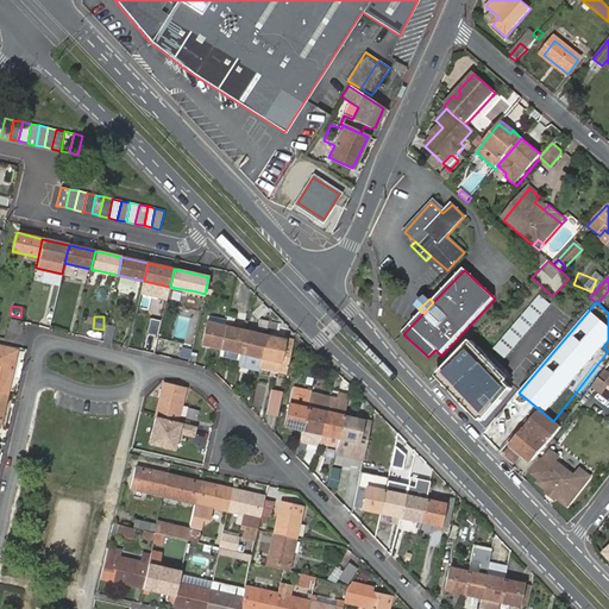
[(148,318),(144,346),(155,349),(159,319),(148,318)]
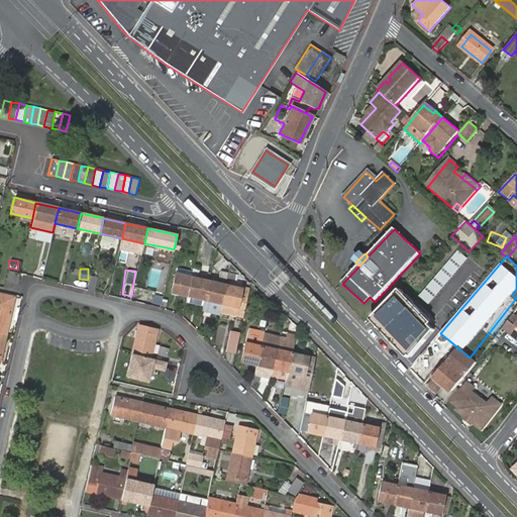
[(17,283),(20,273),(10,271),(7,280),(17,283)]
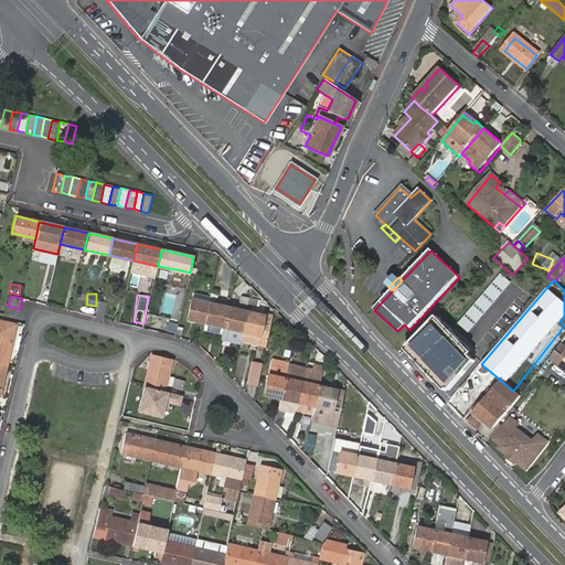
[(206,319),(211,299),(195,296),(191,316),(206,319)]
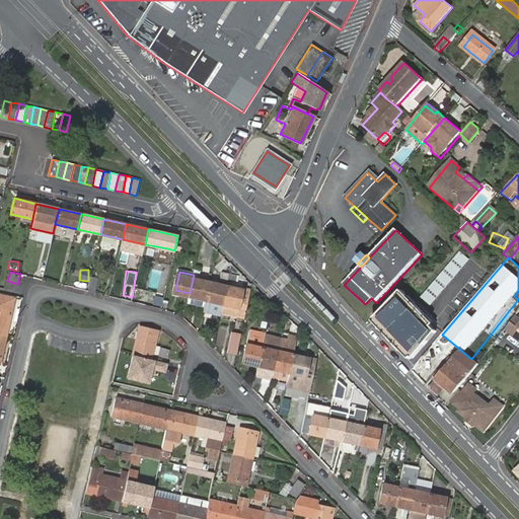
[(211,279),(194,275),(190,293),(207,297),(211,279)]
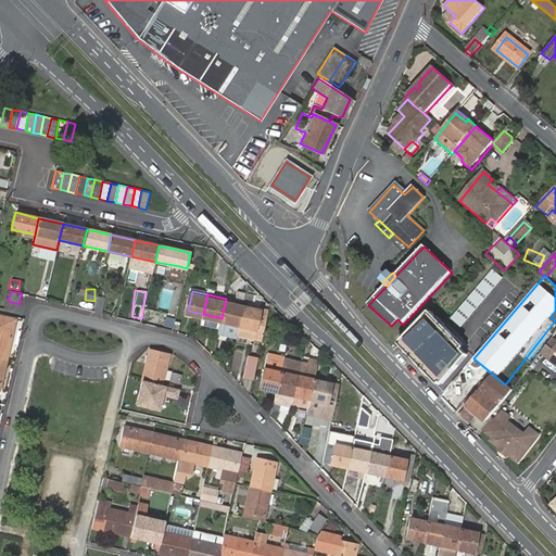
[(98,299),(95,313),(102,315),(105,300),(98,299)]
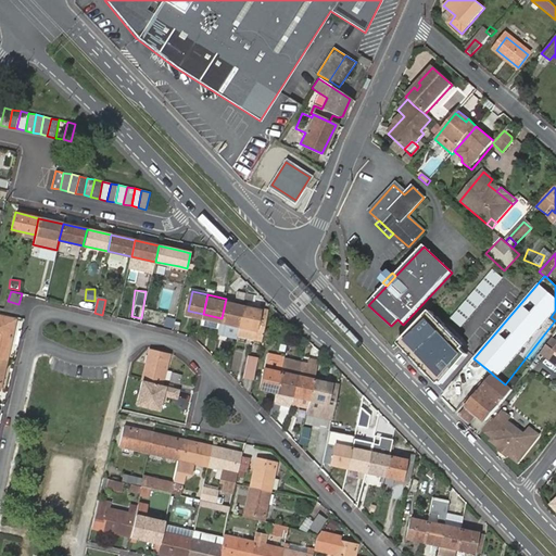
[(245,303),(226,299),(222,318),(240,323),(245,303)]
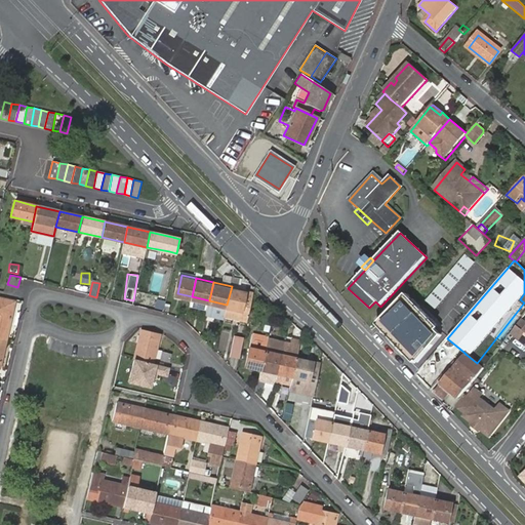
[(254,292),(232,286),(227,305),(225,315),(248,321),(250,310),(252,301),(254,292)]
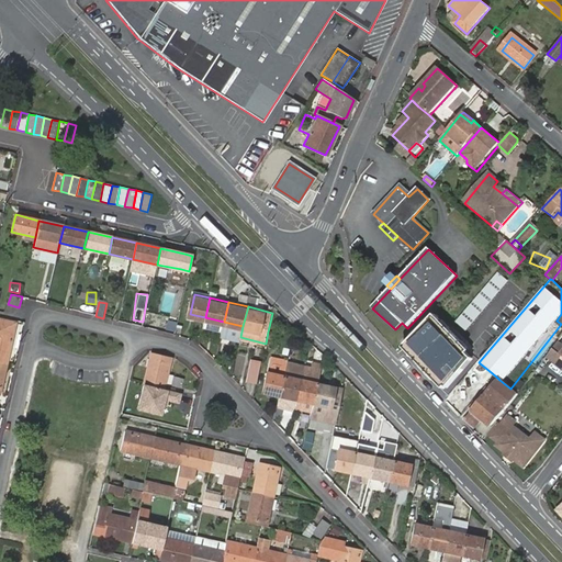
[(471,353),(436,316),(404,349),(445,392),(448,389),(448,390),(449,391),(474,361),(473,360),(469,355),(471,353)]
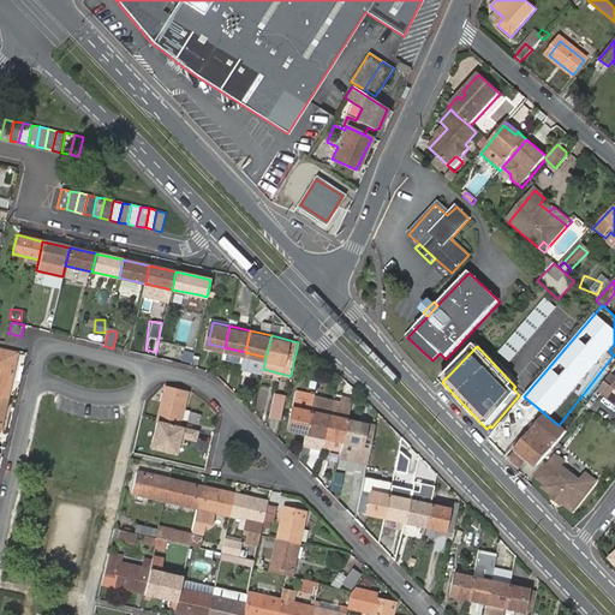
[(0,396),(6,399),(17,354),(0,350),(0,396)]
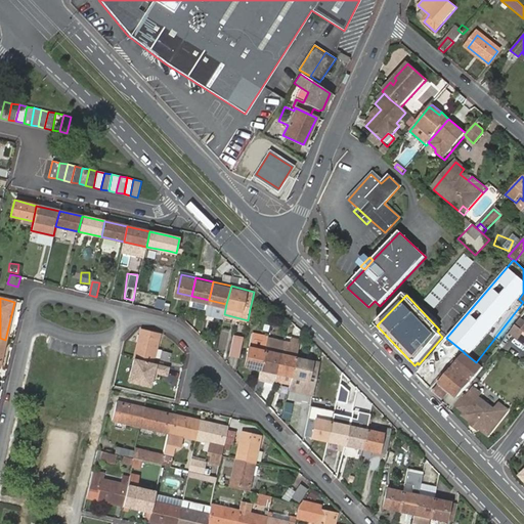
[(523,331),(516,324),(511,332),(523,342),(523,331)]
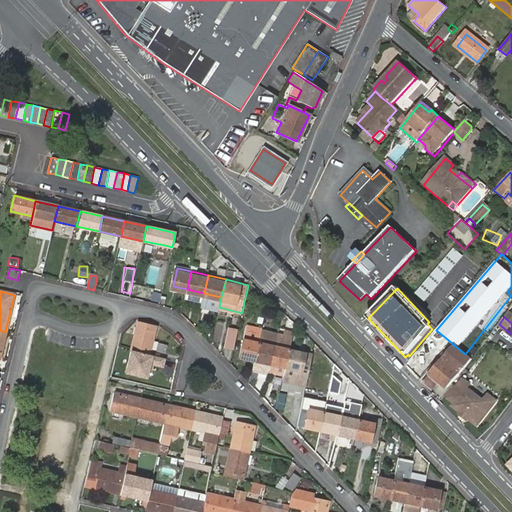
[(131,350),(154,355),(155,352),(149,350),(154,327),(137,323),(131,350)]
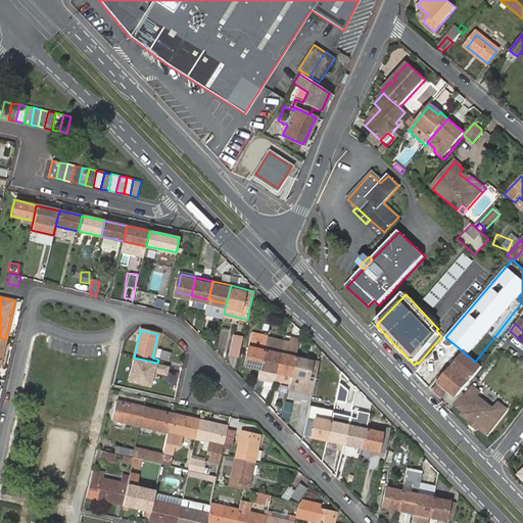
[(266,342),(268,336),(252,332),(251,339),(266,342)]
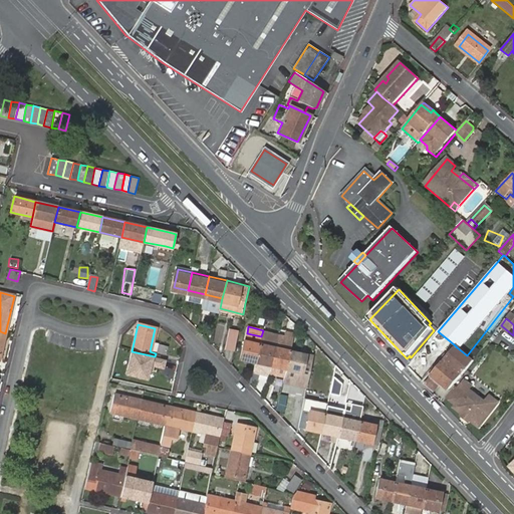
[(234,349),(239,331),(230,329),(226,347),(234,349)]
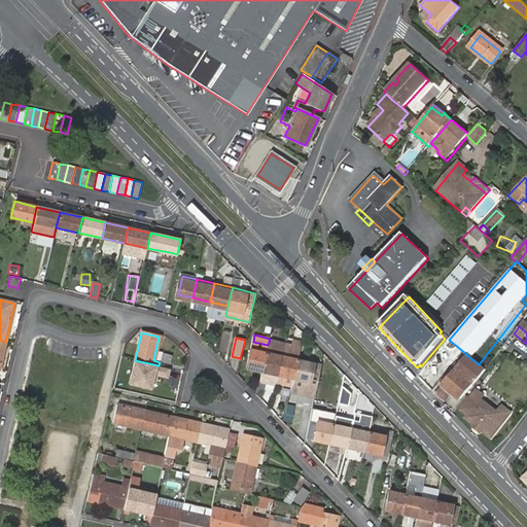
[(285,343),(270,339),(268,345),(262,366),(278,371),(283,351),(284,349),(285,343)]
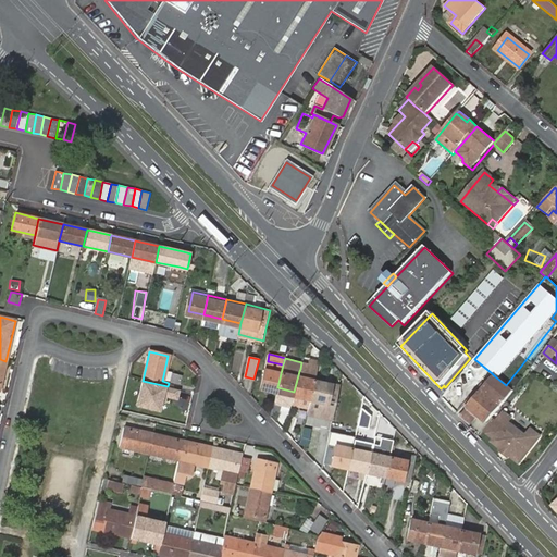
[(277,387),(283,364),(268,361),(267,367),(265,367),(262,384),(277,387)]
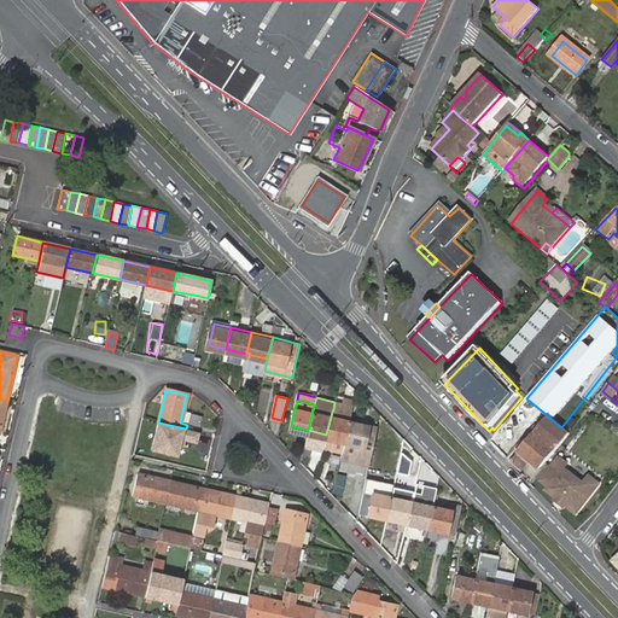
[(343,403),(334,402),(333,409),(332,412),(326,435),(344,439),(349,418),(353,403),(344,401),(343,403)]
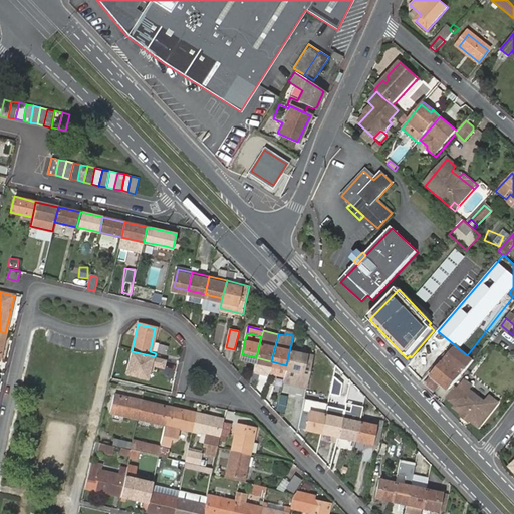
[(167,342),(159,340),(157,348),(165,350),(167,342)]
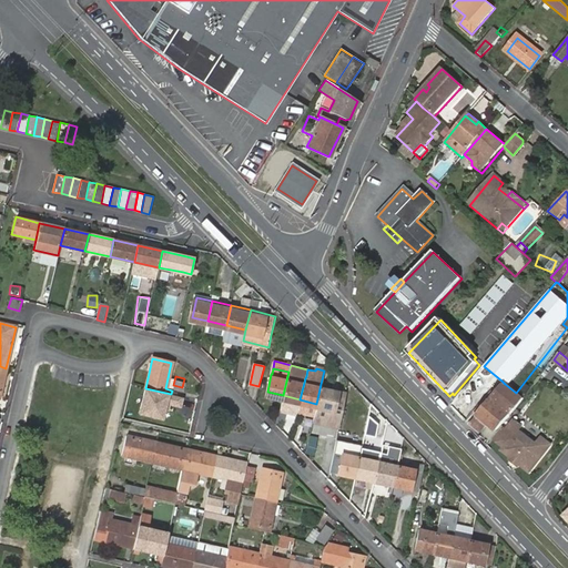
[(337,388),(321,384),(316,404),(333,407),(337,388)]
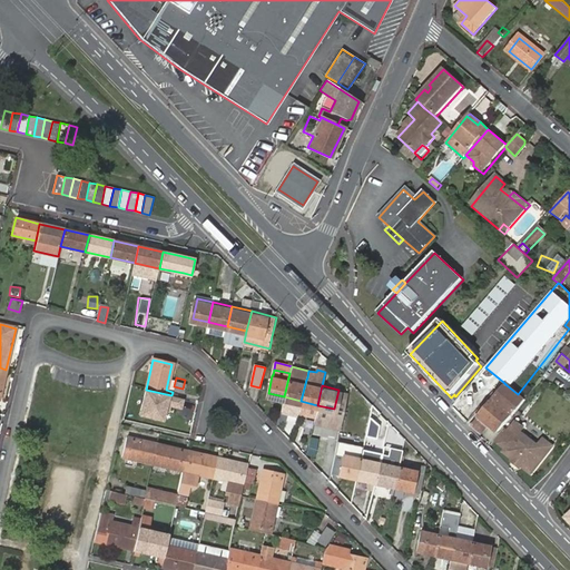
[(489,425),(498,433),(503,428),(517,411),(513,408),(521,397),(518,394),(507,385),(473,425),(482,434),(489,425)]
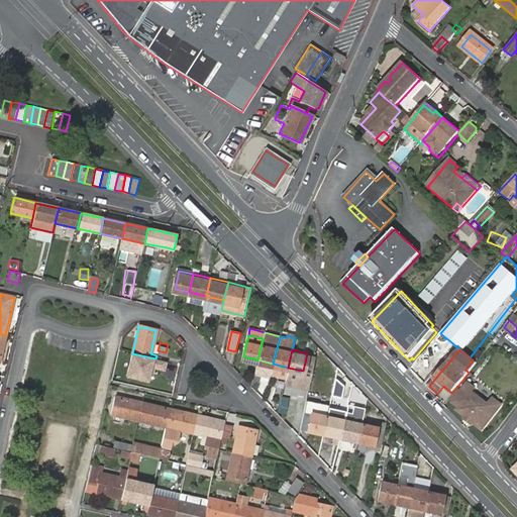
[(165,370),(167,362),(156,358),(132,353),(126,376),(149,381),(152,367),(165,370)]
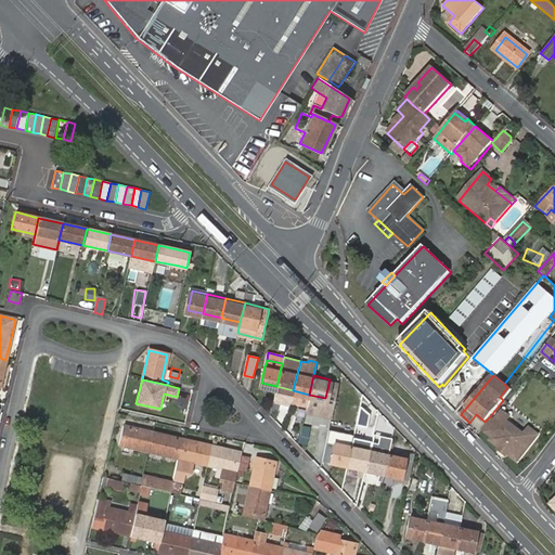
[(335,400),(339,382),(330,379),(325,398),(335,400)]
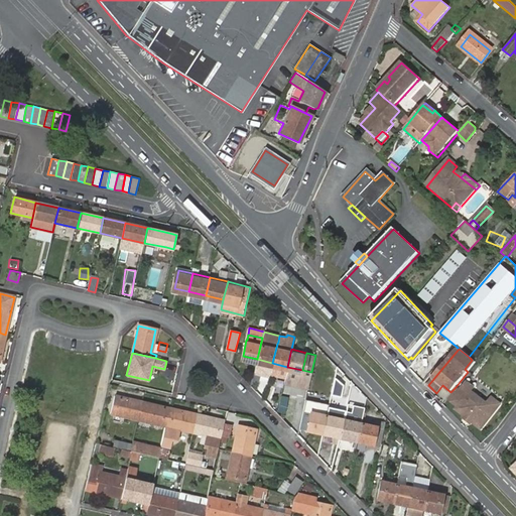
[(271,369),(272,363),(257,359),(256,365),(271,369)]
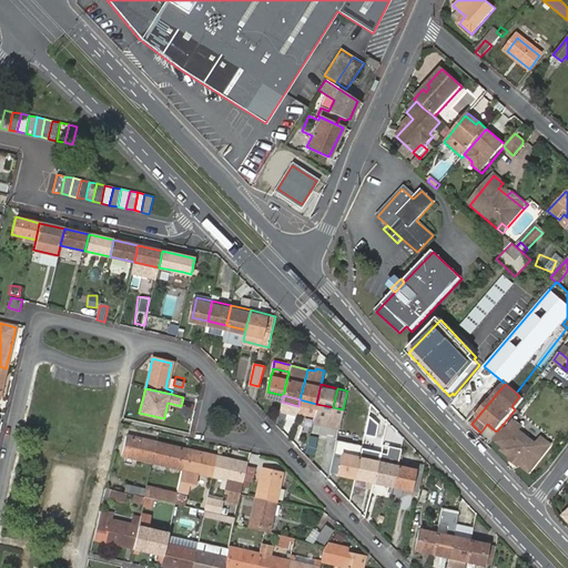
[(534,445),(517,432),(521,426),(514,419),(505,429),(496,440),(503,447),(499,449),(508,458),(511,457),(517,462),(517,465),(527,473),(549,446),(540,438),(534,445)]
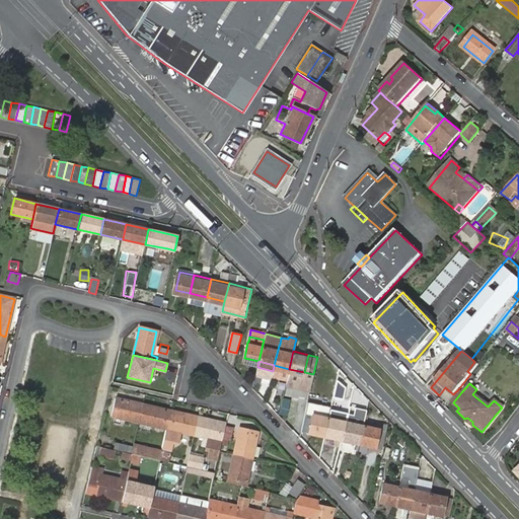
[(453,402),(461,392),(458,389),(453,394),(449,399),(453,402)]
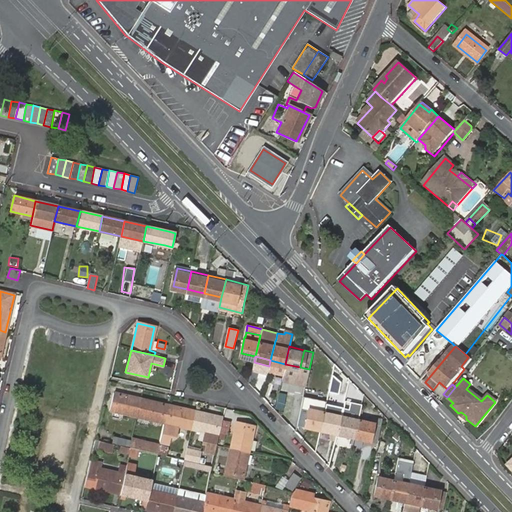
[(472,384),(470,387),(482,396),(485,392),(472,384)]
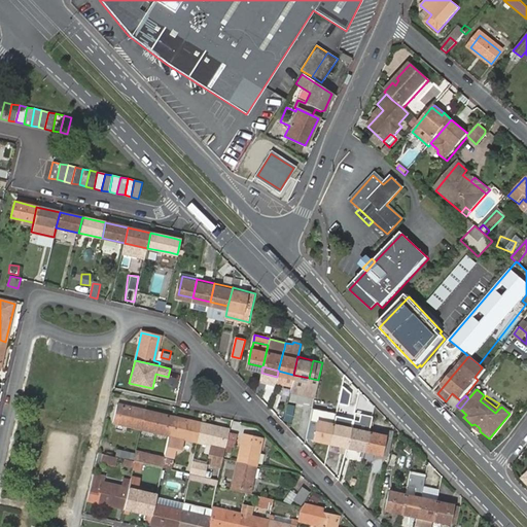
[(290,422),(293,406),(285,403),(282,421),(290,422)]
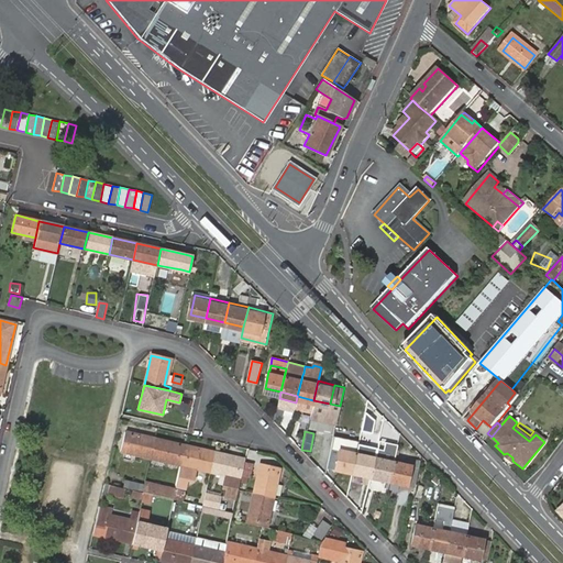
[(151,457),(155,439),(124,432),(120,451),(151,457)]
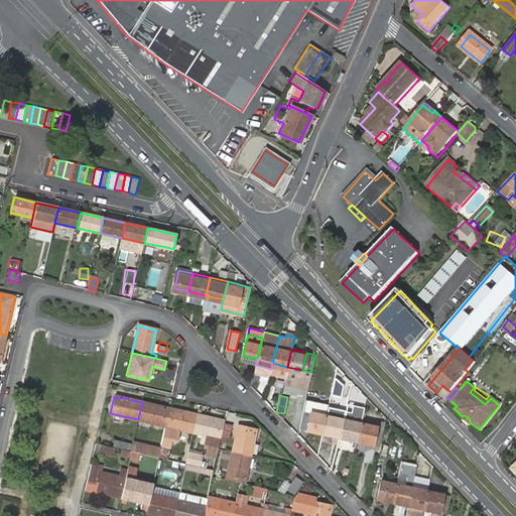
[(307,425),(311,408),(327,412),(328,406),(304,401),(299,423),(307,425)]
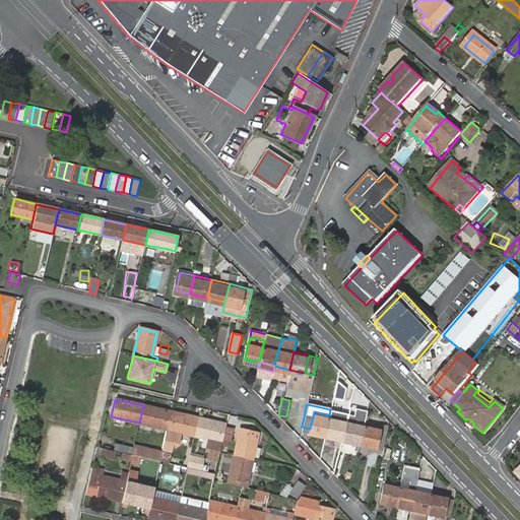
[(170,412),(143,405),(139,423),(166,430),(170,412)]
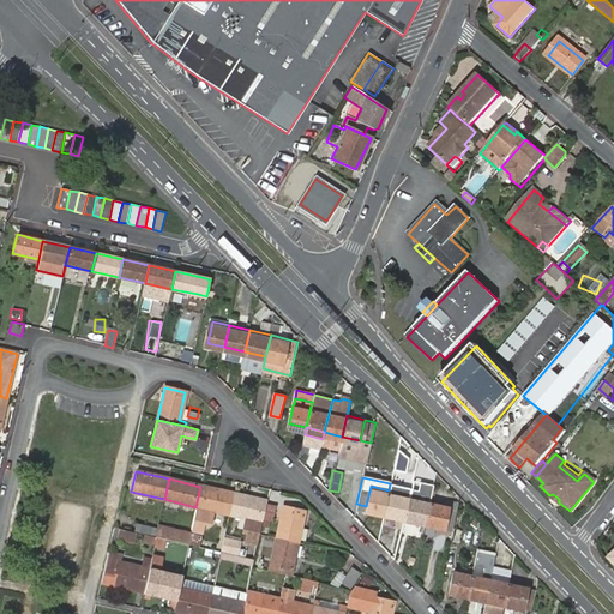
[(431,493),(433,482),(423,480),(420,491),(431,493)]
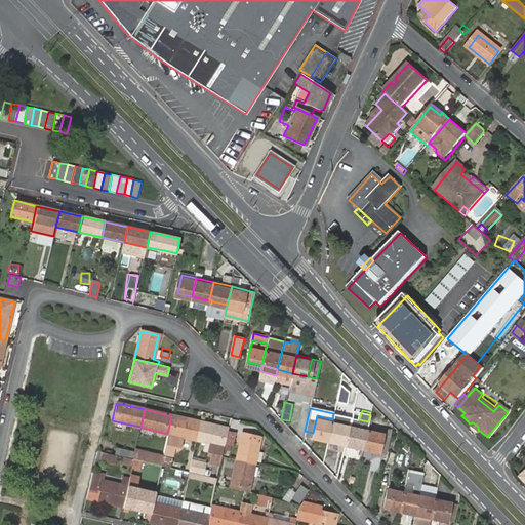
[(352,417),(333,413),(332,419),(328,436),(346,441),(350,423),(352,417)]
